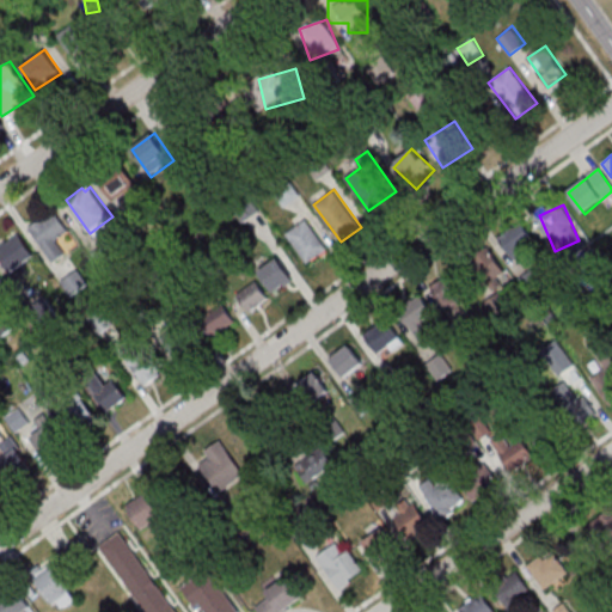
[(30,228),(46,251),(72,232),(56,210),(30,228)]
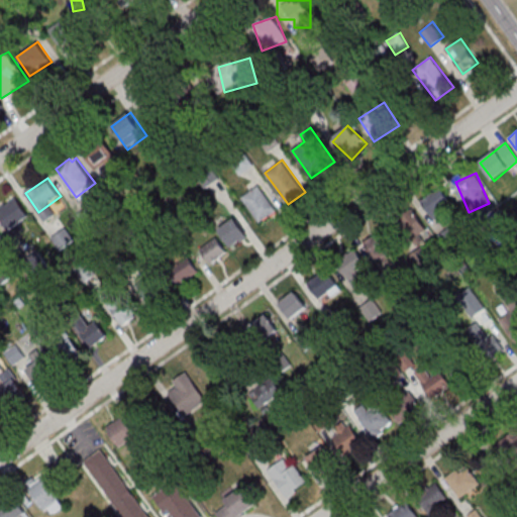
[(276,213),(262,185),(243,194),(257,222),(276,213)]
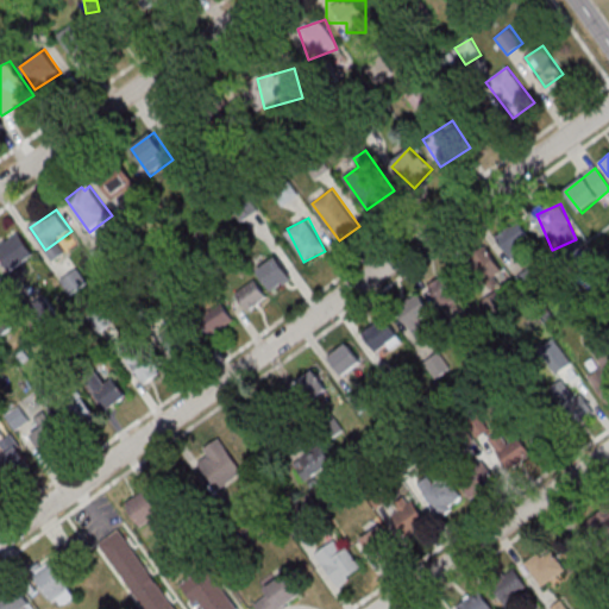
[(496,232),(512,264),(535,252),(521,221),(496,232)]
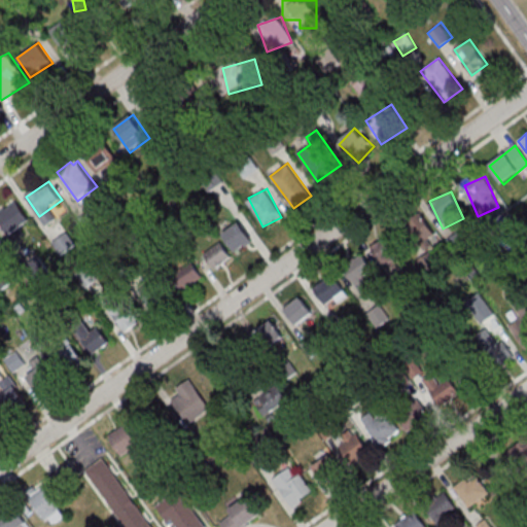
[(0,214),(0,218),(11,236),(33,219),(20,201),(0,214)]
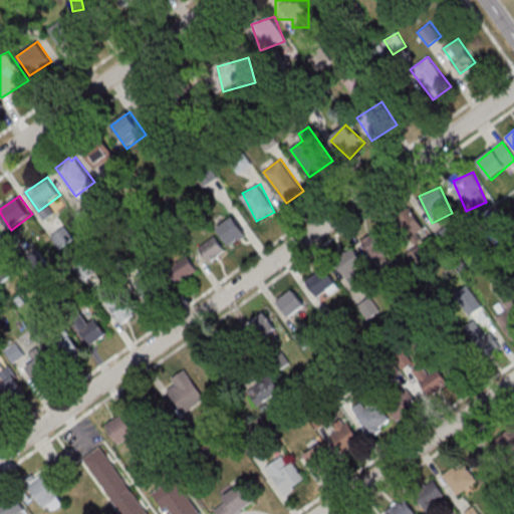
[(396,217),(404,240),(423,233),(415,210),(396,217)]
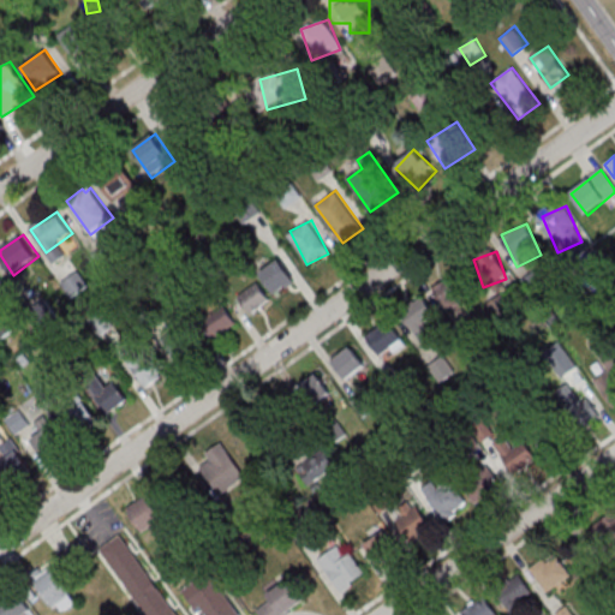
[(296,279),(278,257),(260,273),(276,294),(296,279)]
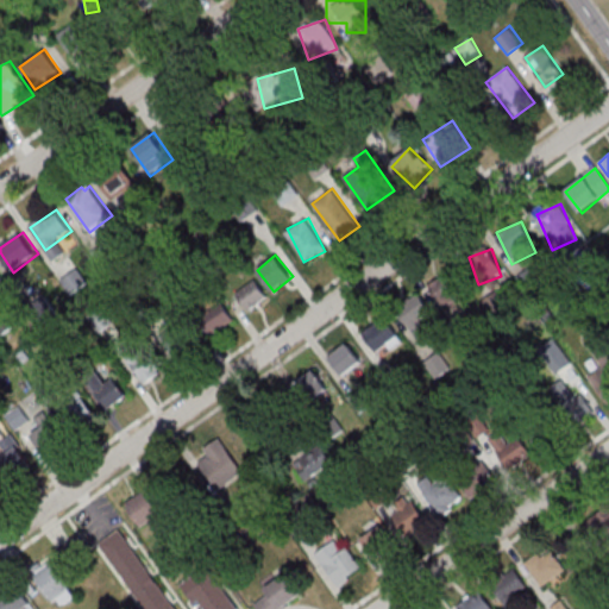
[(454,270),(429,284),(441,306),(466,292),(454,270)]
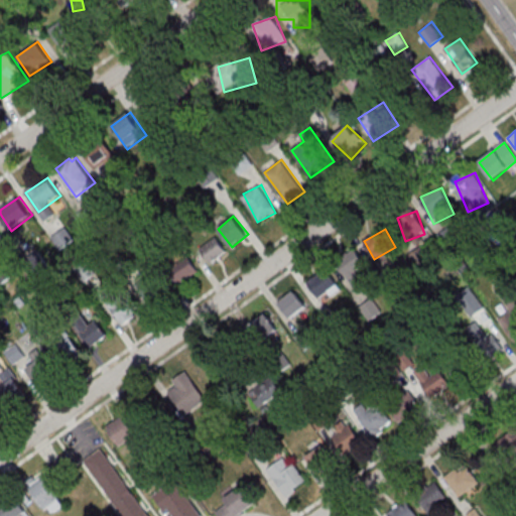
[(200,247),(209,263),(227,252),(218,237),(200,247)]
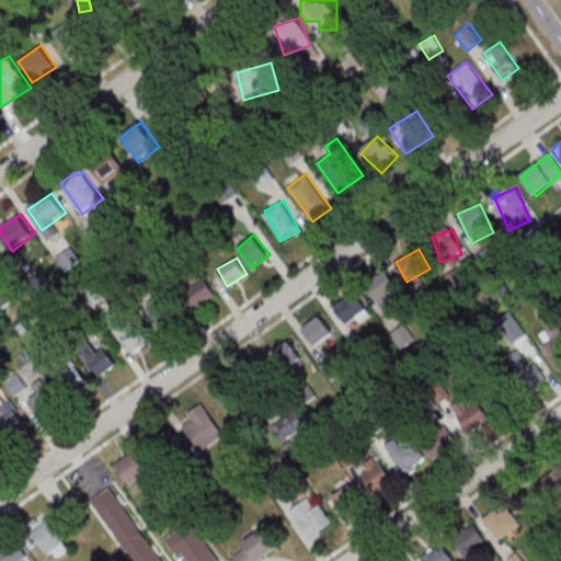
[(391,301),(387,296),(397,288),(385,273),(366,287),(382,309),(391,301)]
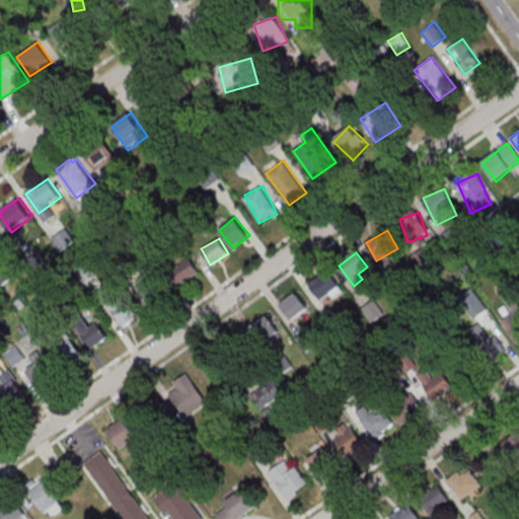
[(201,272),(189,255),(167,272),(179,288),(201,272)]
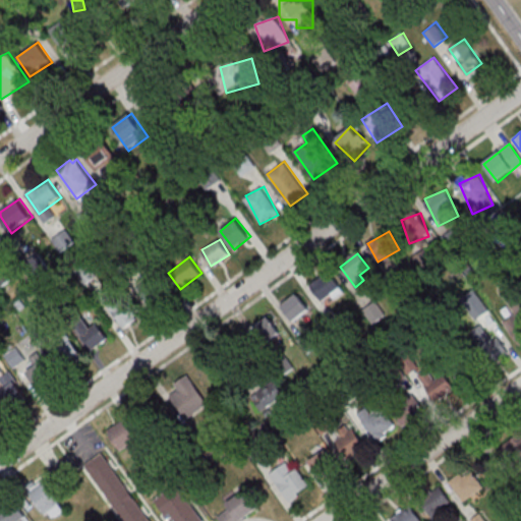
[(328,270),(308,284),(322,303),(341,289),(328,270)]
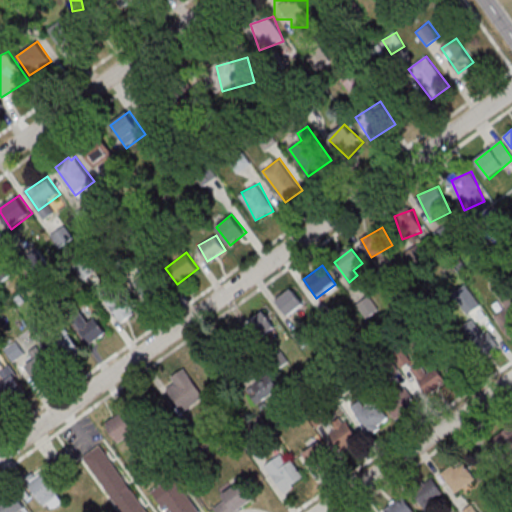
[(104,298),(121,323),(136,312),(118,287),(104,298)]
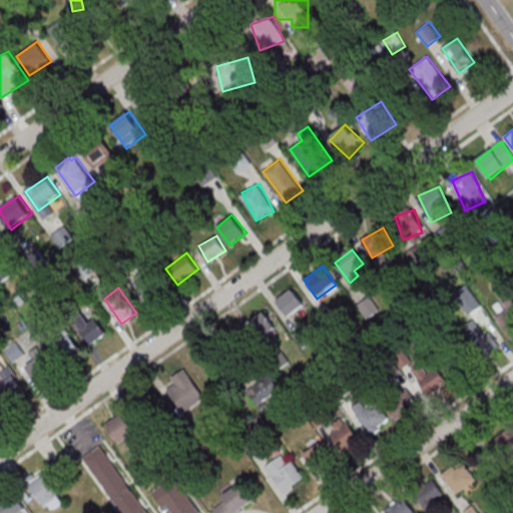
[(288,318),(305,306),(292,288),(275,300),(288,318)]
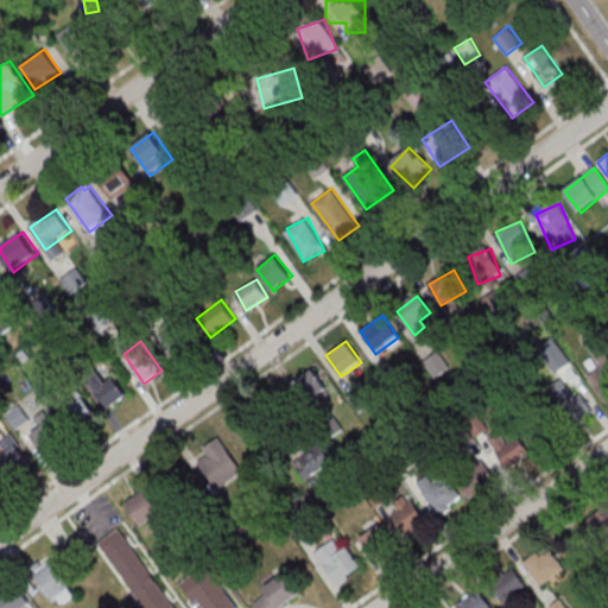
[(587,372),(603,397),(607,393),(607,361),(607,359),(587,372)]
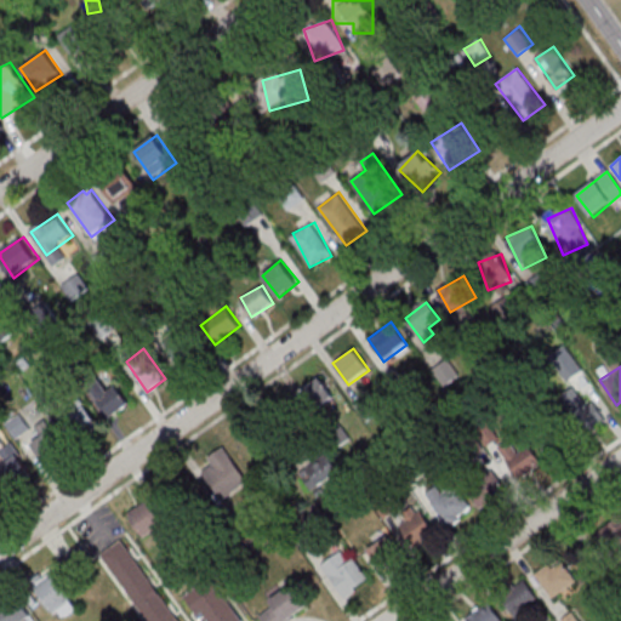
[(323,379),(294,391),(306,420),(335,408),(323,379)]
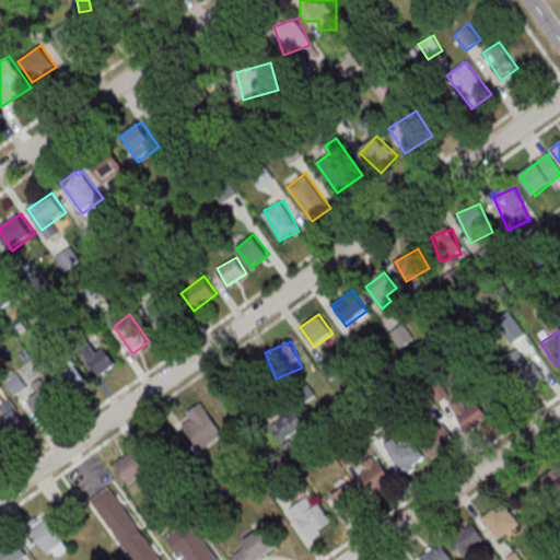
[(118,362),(105,346),(88,359),(101,376),(118,362)]
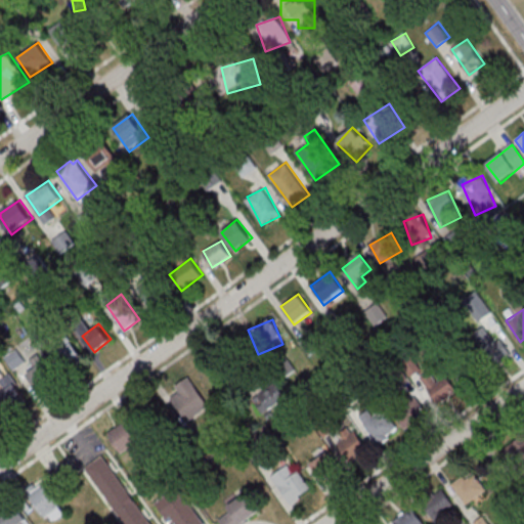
[(487,356),(490,342),(477,339),(474,353),(487,356)]
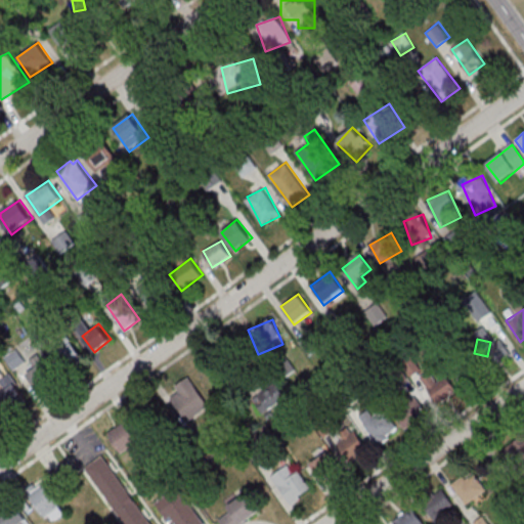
[(438,405),(462,392),(444,360),(421,375),(438,405)]
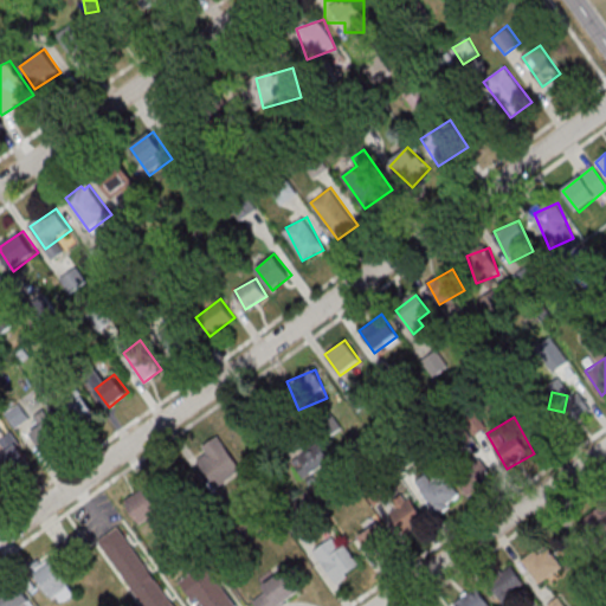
[(211,492),(243,470),(221,439),(189,462),(211,492)]
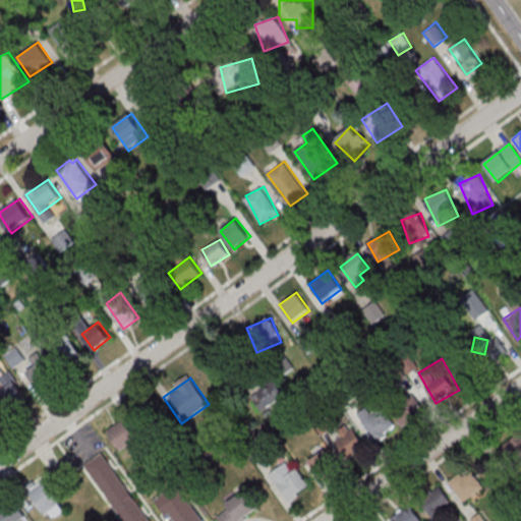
[(262,413),(285,395),(273,380),(249,397),(262,413)]
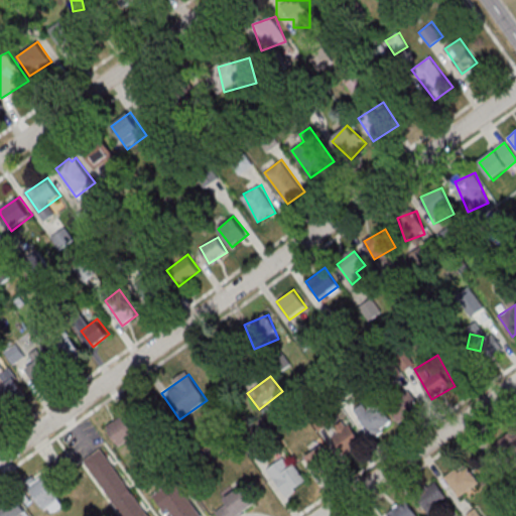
[(376,435),(391,419),(378,407),(363,424),(376,435)]
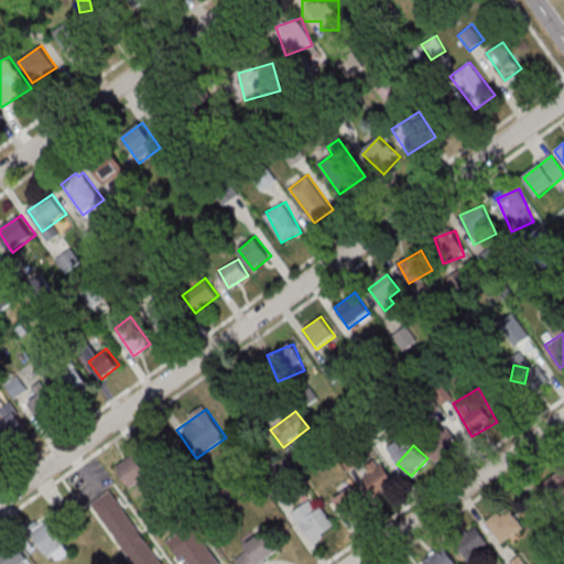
[(151,476),(136,453),(116,466),(131,489),(151,476)]
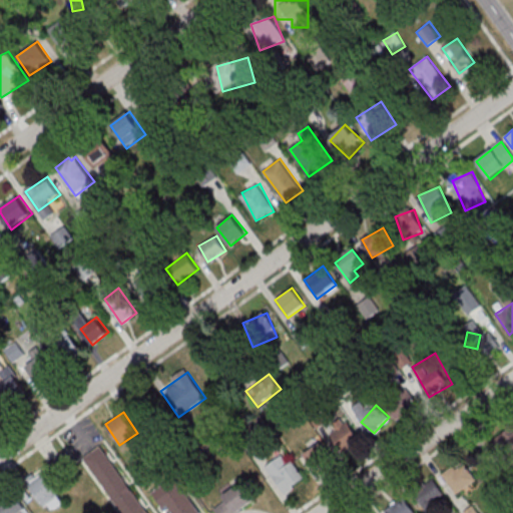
[(357,439),(352,429),(340,434),(345,445),(357,439)]
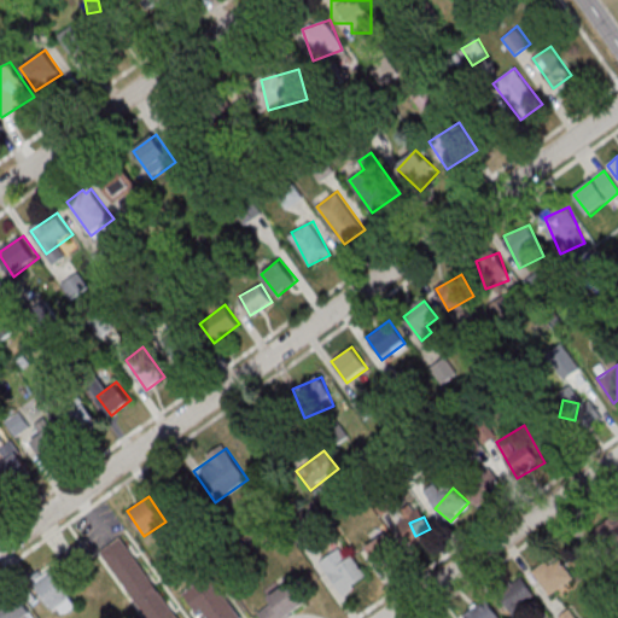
[(390,534),(360,546),(368,570),(400,558),(390,534)]
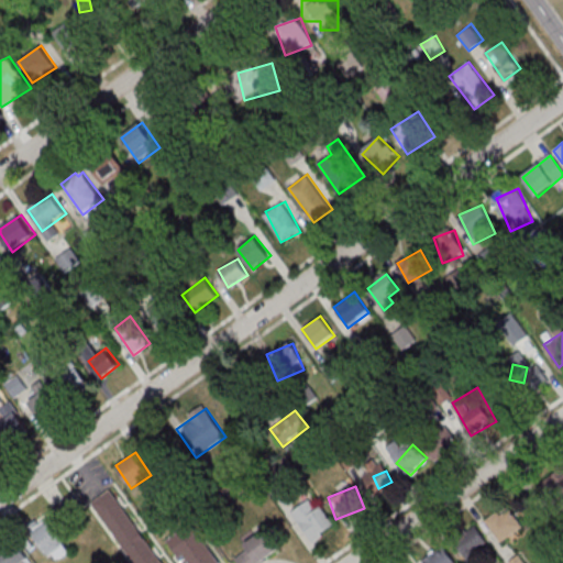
[(131,562),(159,562),(113,489),(94,503),(131,562)]
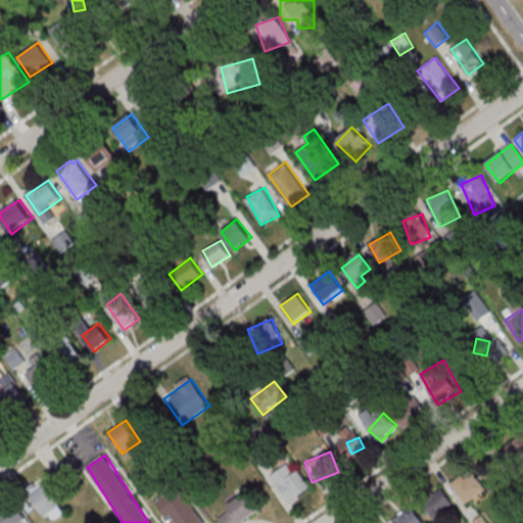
[(286,504),(311,492),(300,470),(276,481),(286,504)]
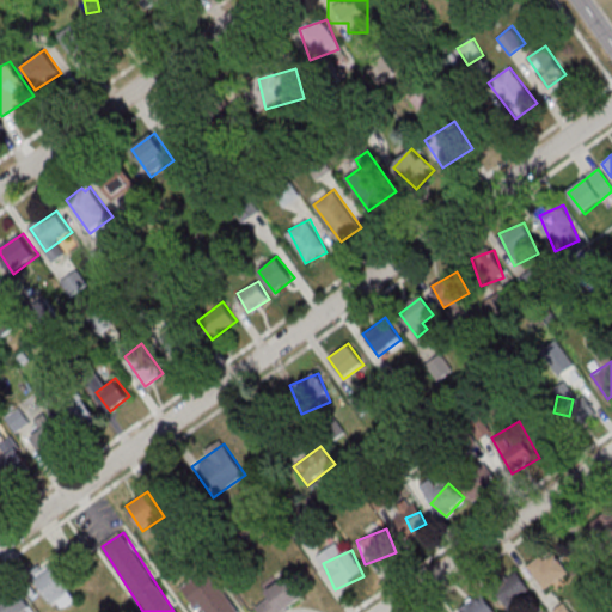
[(527,568),(544,591),(568,574),(552,550),(527,568)]
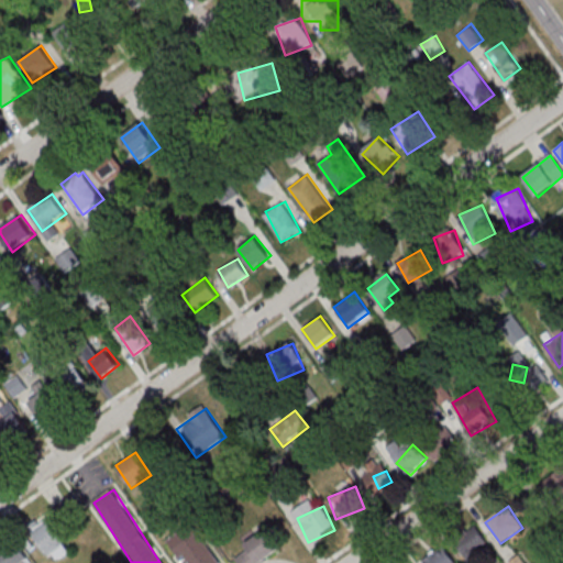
[(66,551),(51,521),(33,530),(48,560),(66,551)]
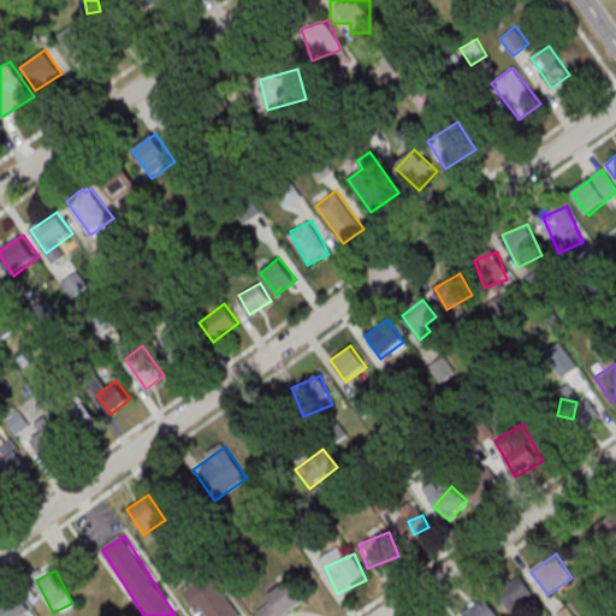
[(203,615),(243,615),(213,574),(188,593),(203,615)]
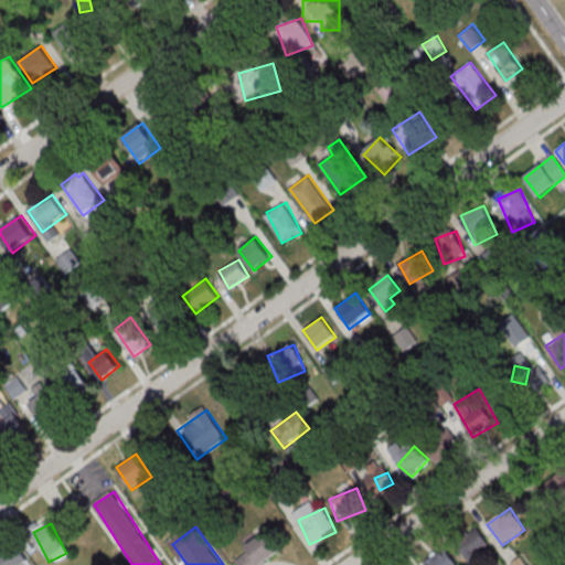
[(236,560),(238,564),(263,564),(280,554),(266,532),(243,547),(246,553),(236,560)]
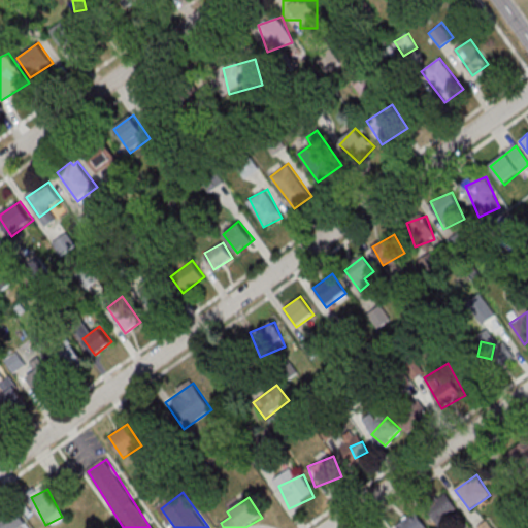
[(446,524),(458,507),(444,497),(432,514),(446,524)]
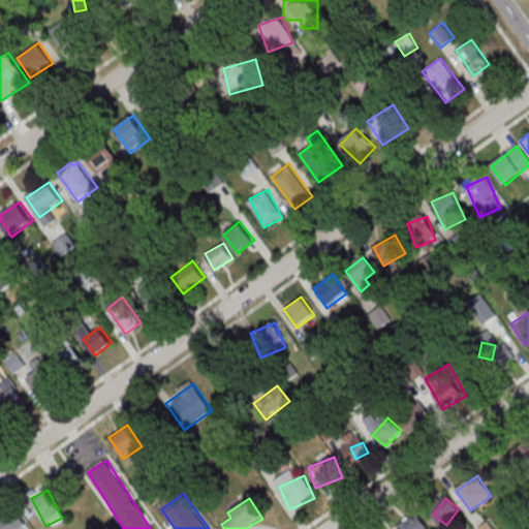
[(0,528),(24,528),(22,515),(0,518),(0,528)]
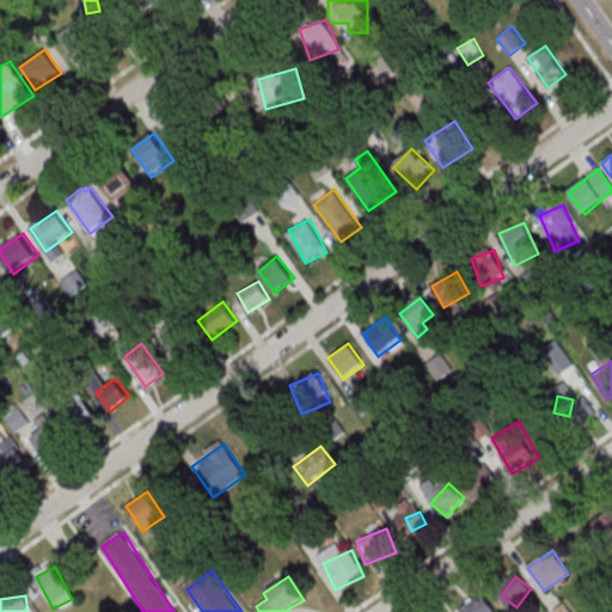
[(494,611),(483,595),(454,611),(494,611)]
